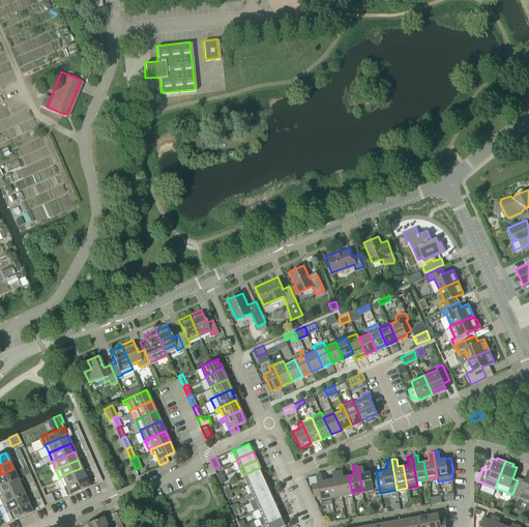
[(379,488),(376,470),(370,471),(363,472),(362,465),(357,465),(362,491),(373,489),(373,491),(373,492),(376,494),(380,493),(379,488)]
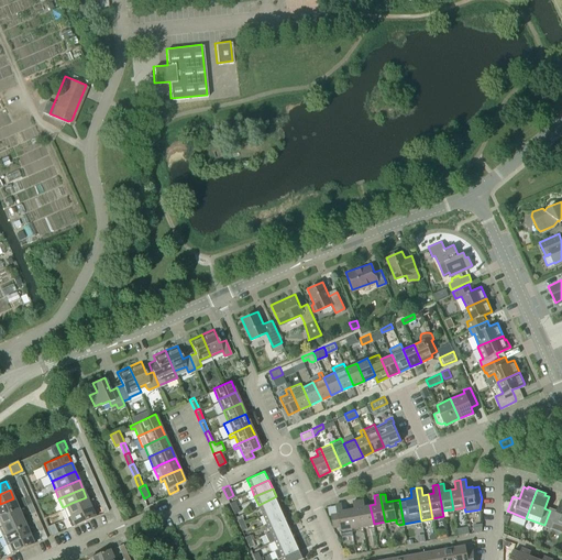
[(262,513),(279,505),(276,496),(259,505),(262,513)]
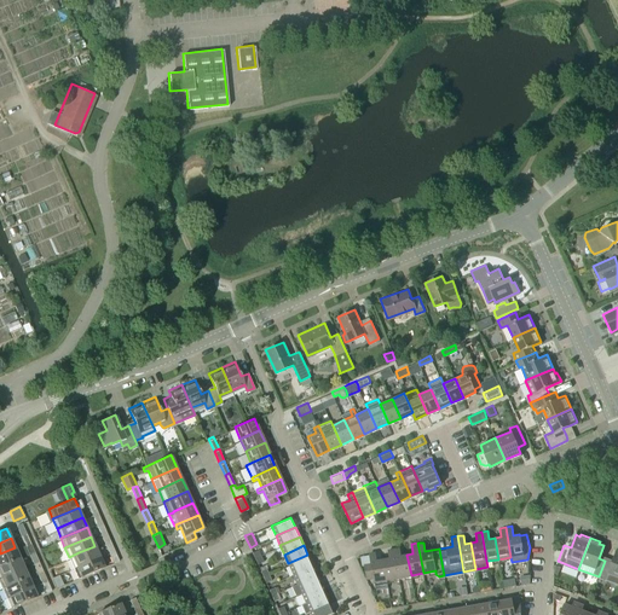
[(79,552),(69,557),(73,567),(99,556),(94,546),(79,552)]
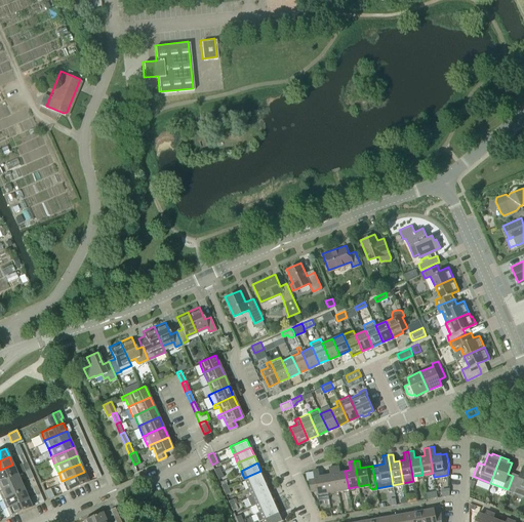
[(333,465),(337,490),(349,488),(345,471),(339,471),(338,464),(333,465)]
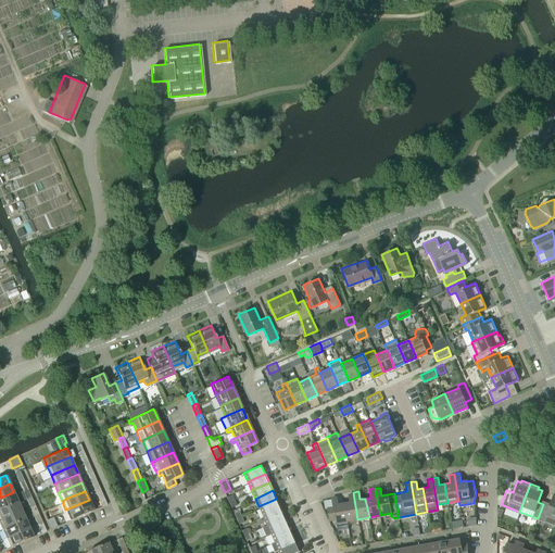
[(13,492),(0,498),(0,507),(17,501),(13,492)]
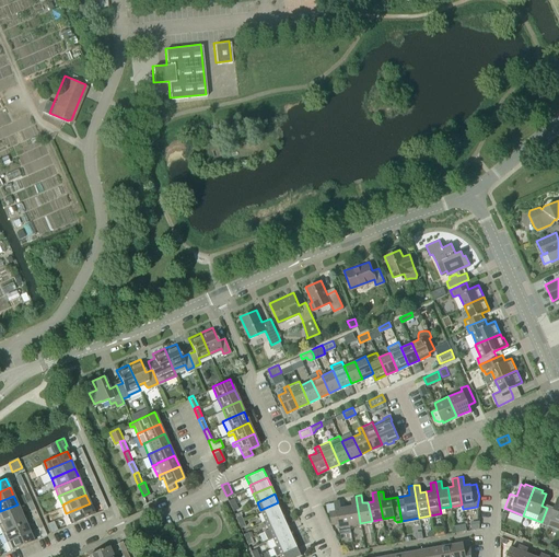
[(360,523),(356,496),(350,497),(351,505),(346,506),(349,524),(360,523)]
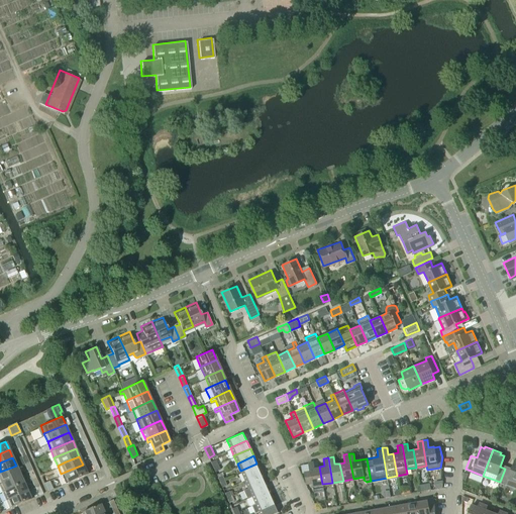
[(505,469),(500,482),(515,487),(515,459),(514,459),(510,471),(505,469)]
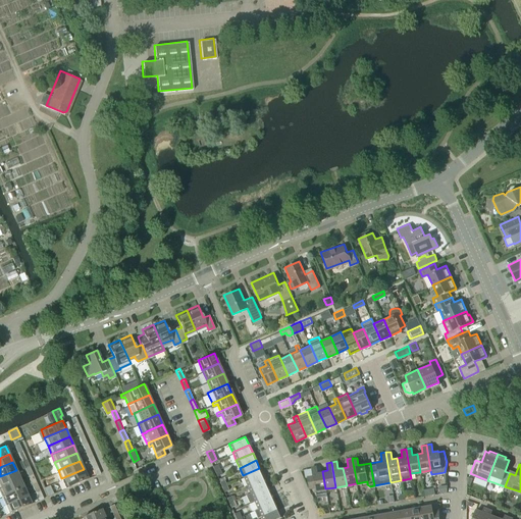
[(325,488),(322,471),(317,472),(316,465),(311,466),(312,474),(306,475),(308,487),(314,486),(316,496),(326,494),(325,488)]
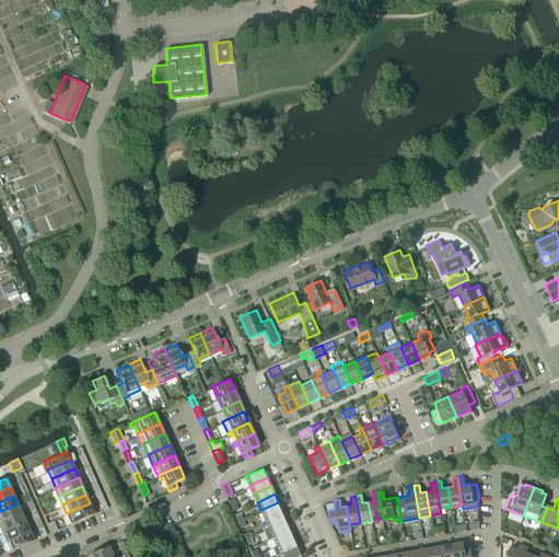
[(265,519),(282,511),(278,502),(260,510),(265,519)]
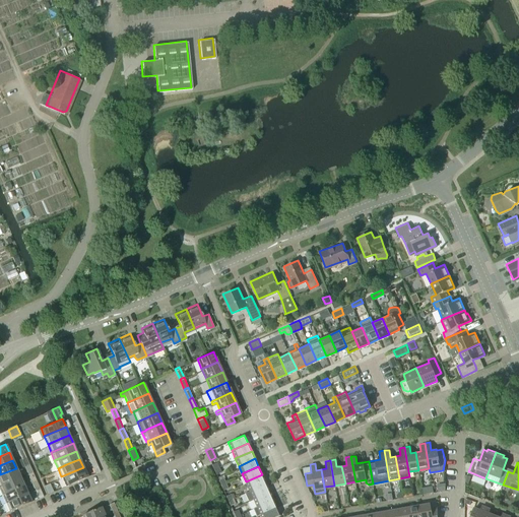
[(83,467),(61,476),(65,485),(86,475),(83,467)]
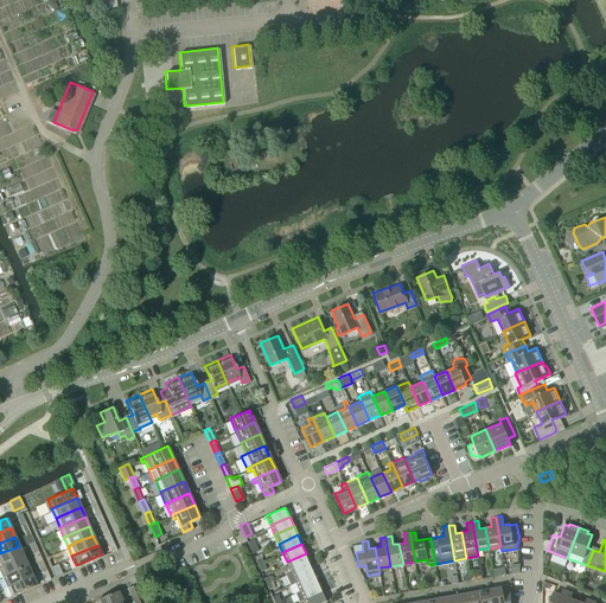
[(0,565),(23,556),(19,546),(0,553),(0,565)]
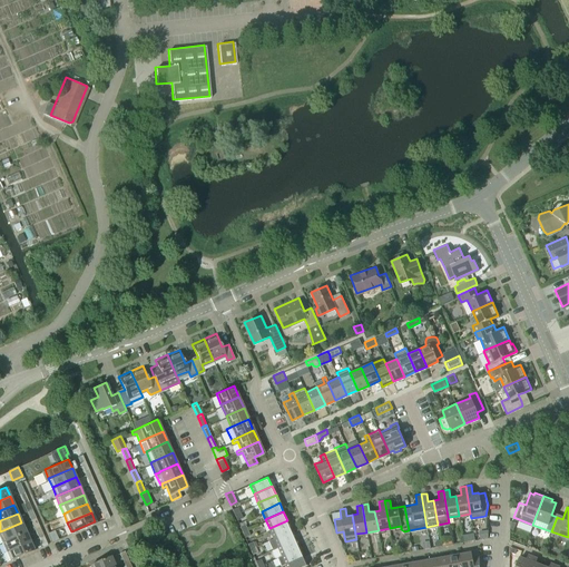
[(273,537),(291,528),(287,520),(270,528),(273,536),(273,537)]
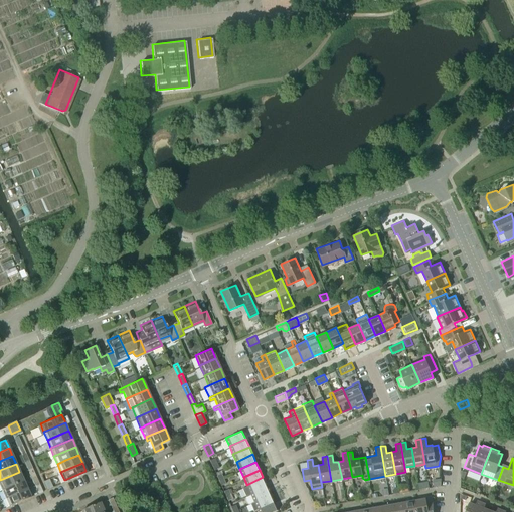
[(19,472),(0,480),(0,487),(1,489),(23,479),(19,472)]
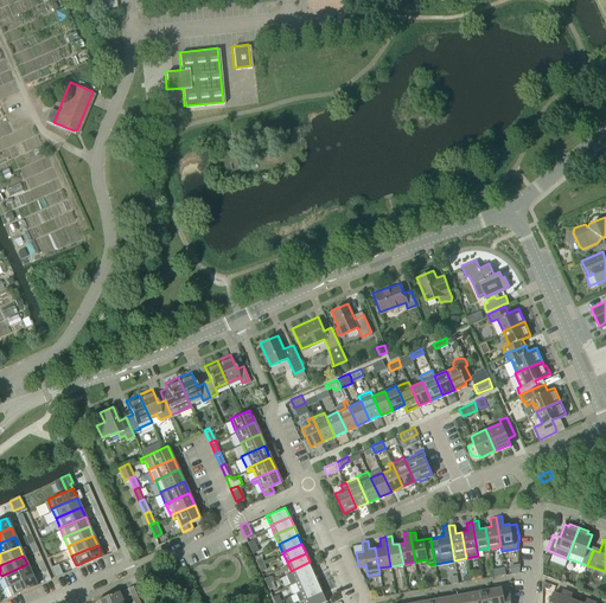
[(314,571),(310,562),(291,571),(291,570),(285,573),(288,583),(294,579),(294,581),(314,571)]
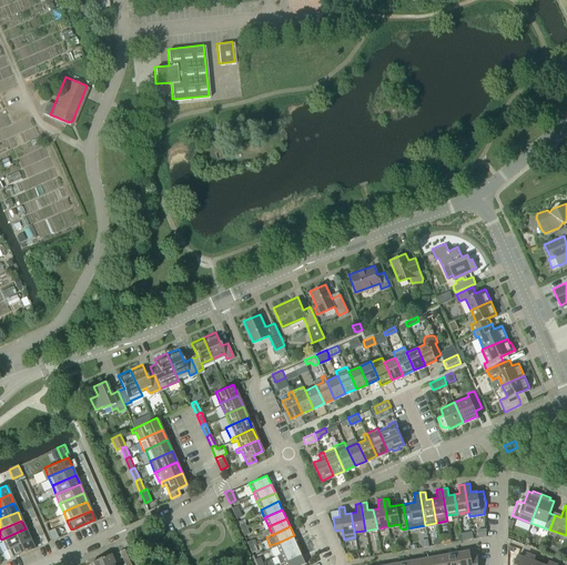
[(6,548),(29,537),(26,528),(1,540),(6,548)]
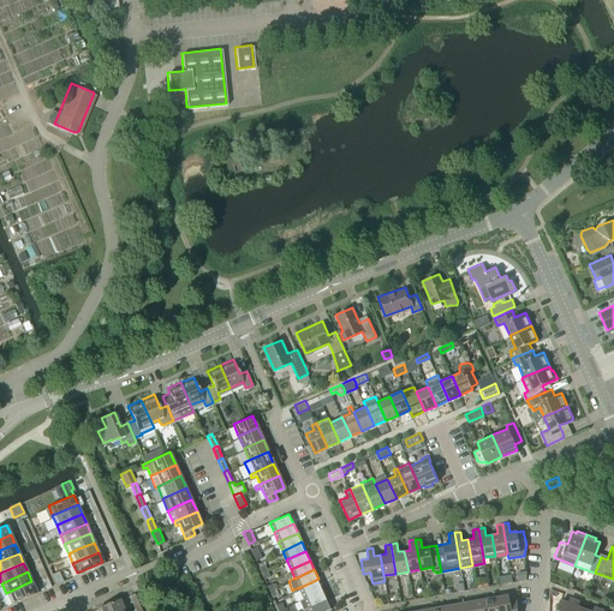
[(476,587),(487,585),(486,575),(474,577),(474,579),(475,586),(476,586),(476,587)]
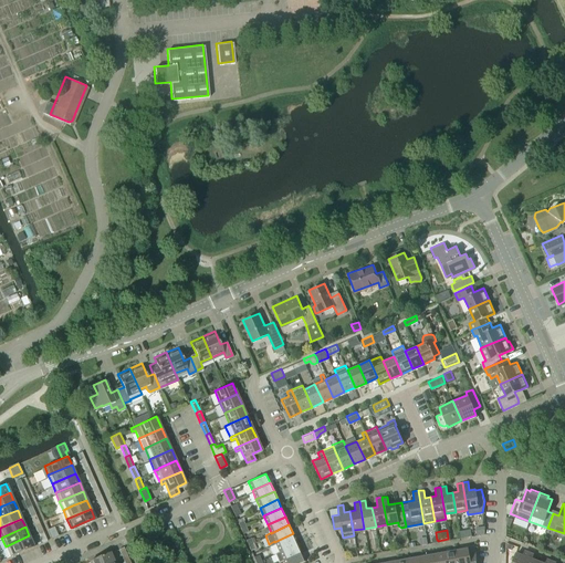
[(279,550),(296,542),(293,533),(274,542),(279,550)]
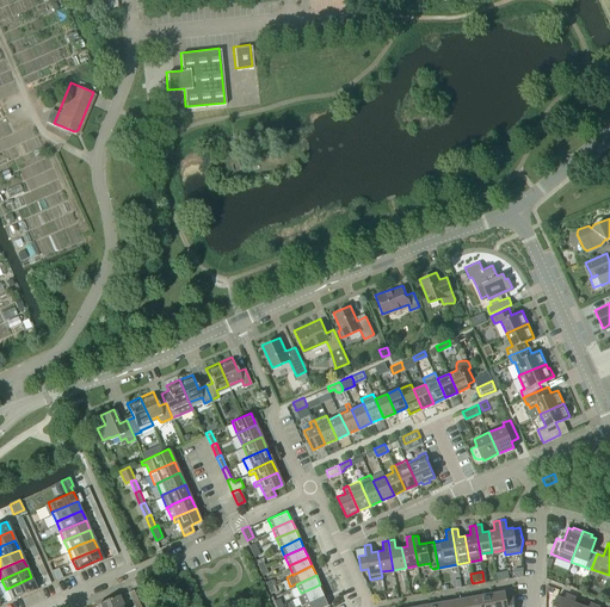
[(31,577),(6,589),(10,599),(36,587),(31,577)]
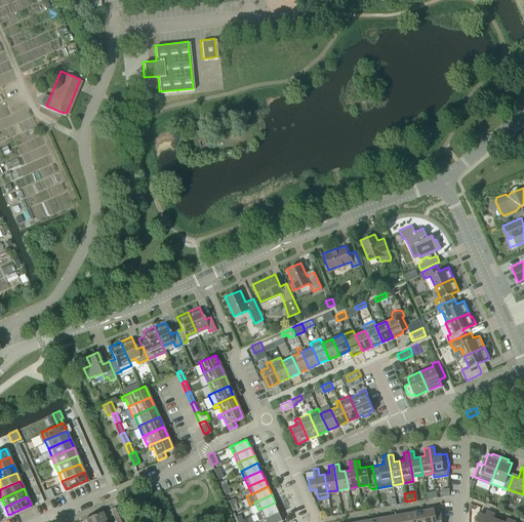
[(275,503),(258,510),(254,512),(257,519),(262,518),(279,511),(275,503)]
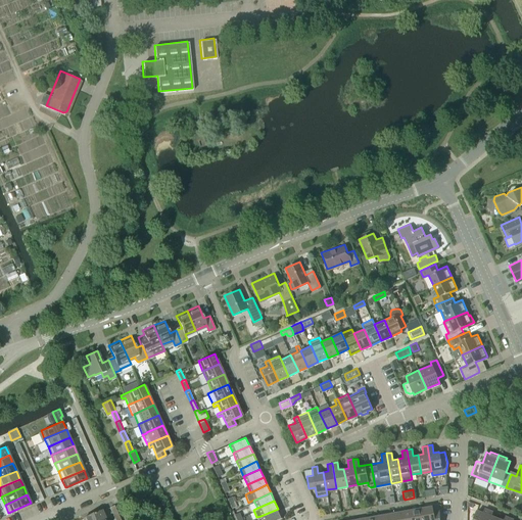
[(433,510),(432,506),(421,508),(423,519),(439,519),(439,508),(433,510)]
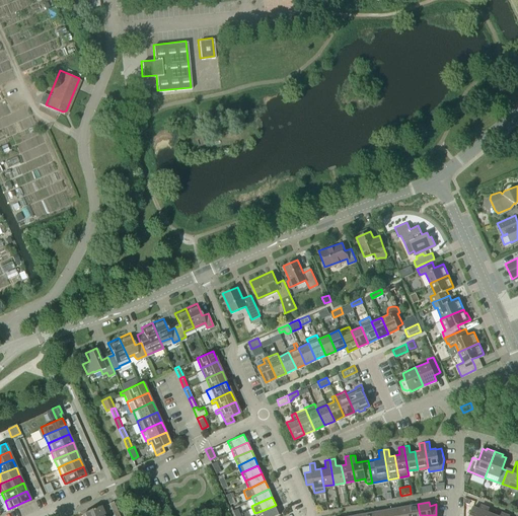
[(479,515),(485,505),(481,503),(478,508),(472,506),(467,515),(479,515)]
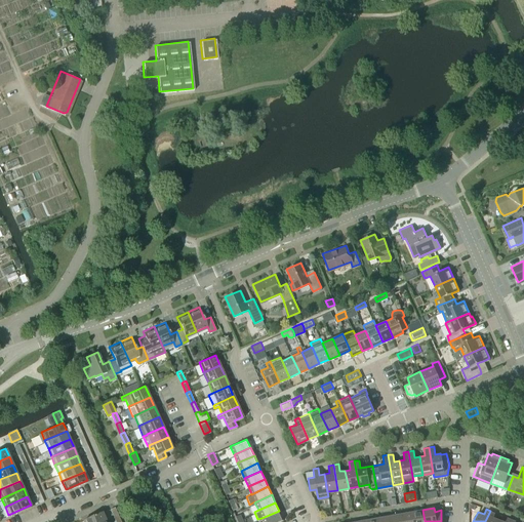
[(411,511),(413,521),(425,521),(422,510),(411,511)]
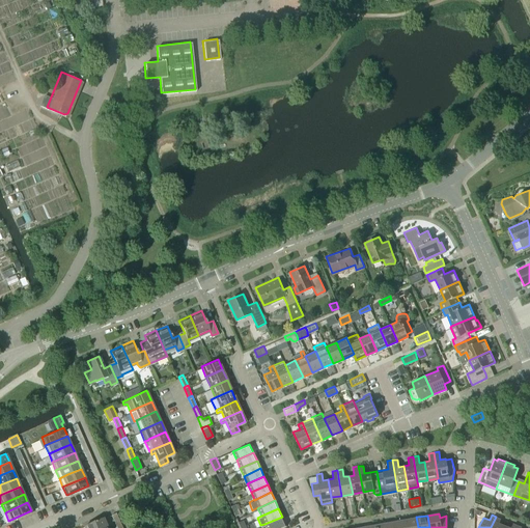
[(80,527),(100,527),(107,525),(103,517),(85,525),(80,527)]
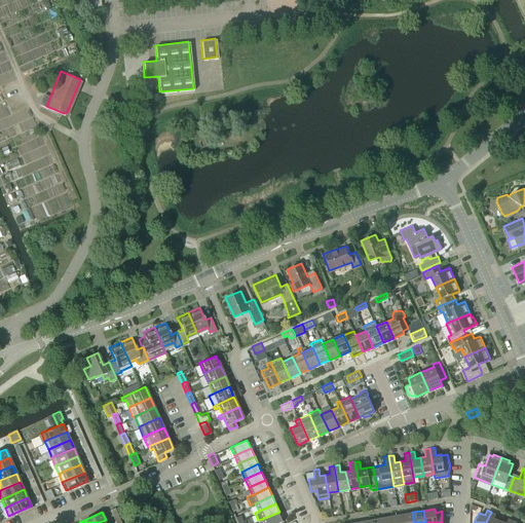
[(279,512),(262,519),(264,522),(274,522),(283,520),(279,512)]
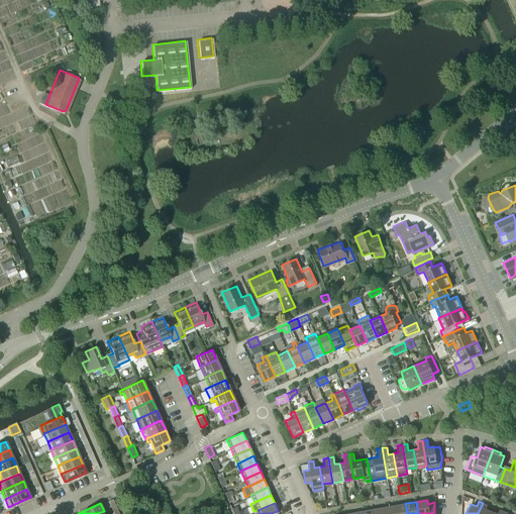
[(407,513),(405,503),(395,505),(396,513),(407,513)]
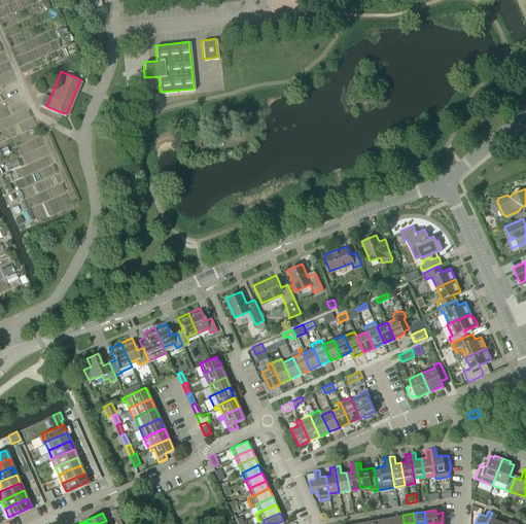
[(492,513),(487,523),(499,523),(500,521),(494,519),(496,515),(492,513)]
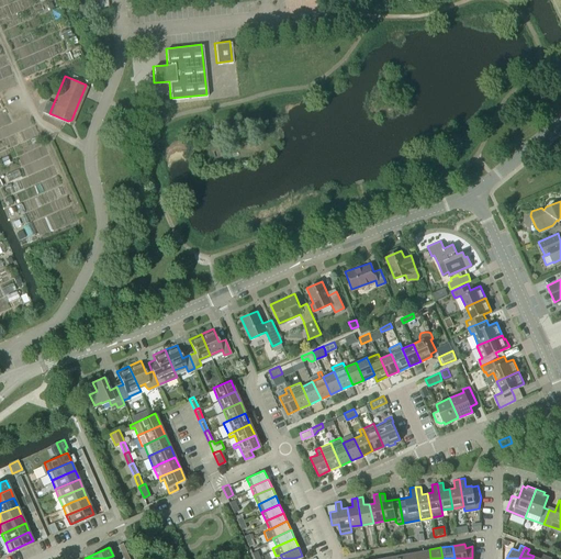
[(430,558),(429,549),(417,551),(418,558),(430,558)]
